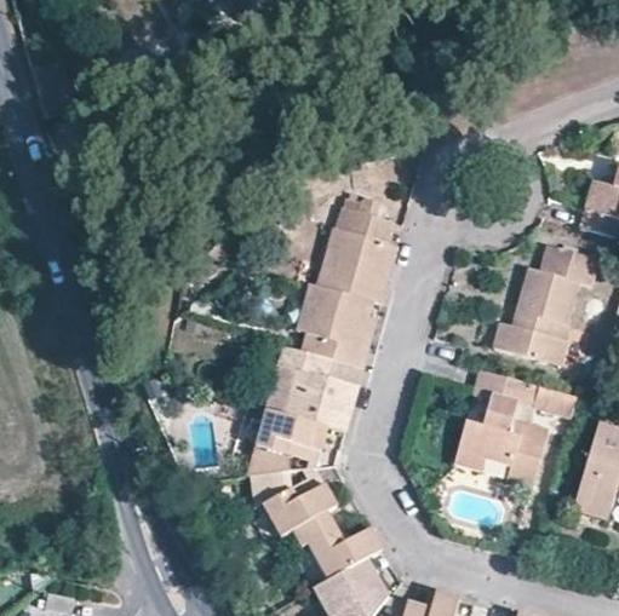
[(228,0),(238,16),(265,0),(228,0)]
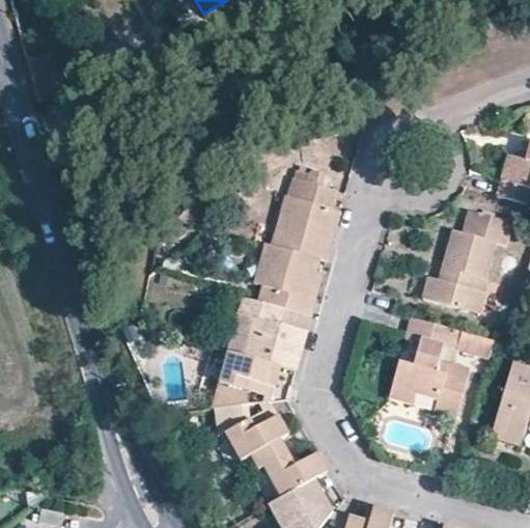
[(61,78),(53,49),(25,57),(33,85),(61,78)]
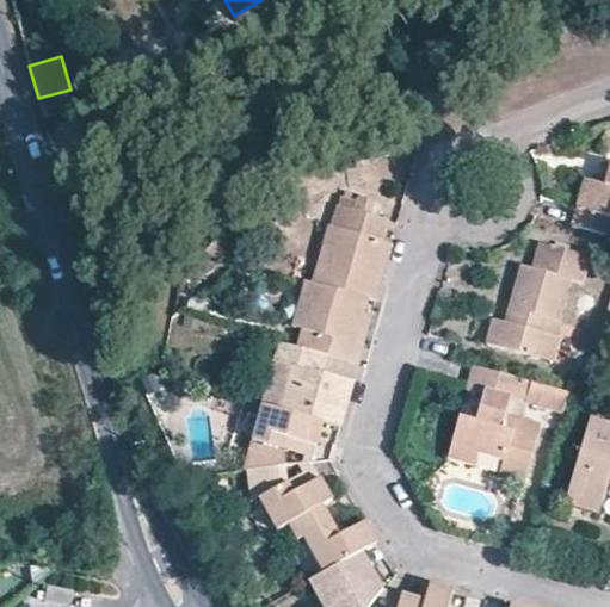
[(76,107),(72,90),(38,98),(43,117),(76,107)]
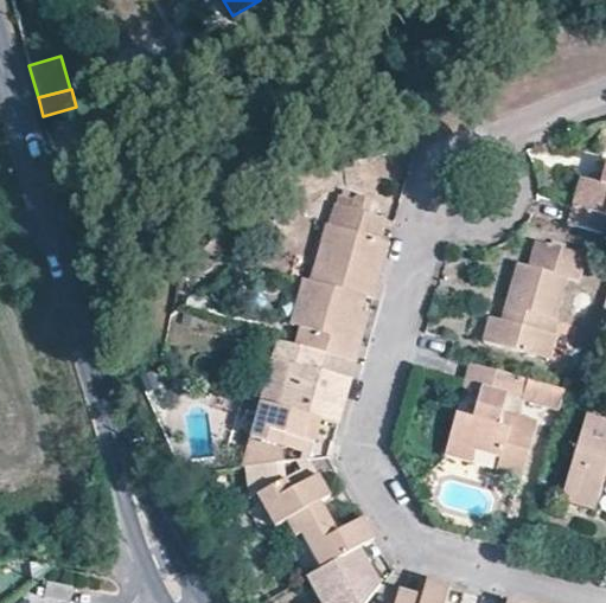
[(592,210),(605,160),(600,159),(594,179),(579,174),(571,204),(592,210)]
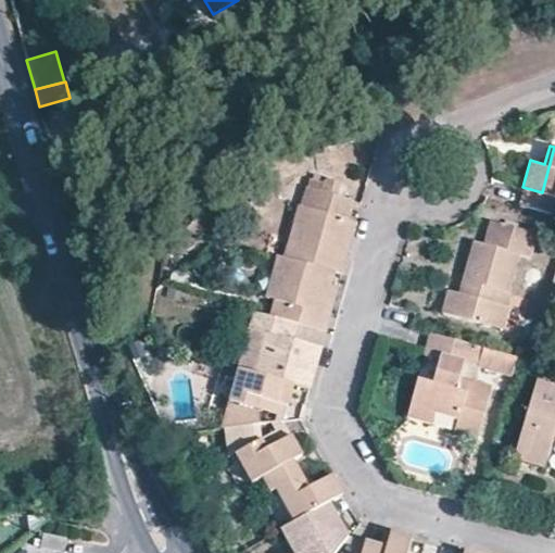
[(554,147),(542,192),(522,187),(519,203),(551,212),(554,197),(554,147)]
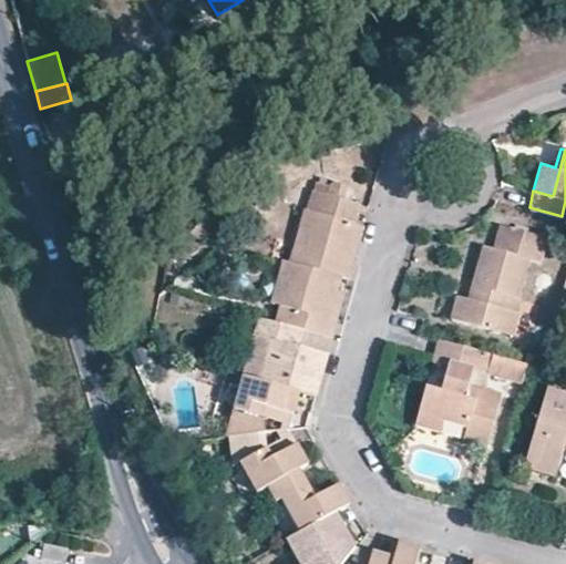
[(347,277),(361,224),(356,222),(360,203),(345,197),(348,184),(331,180),(328,184),(316,181),(308,208),(305,208),(290,262),(347,277)]
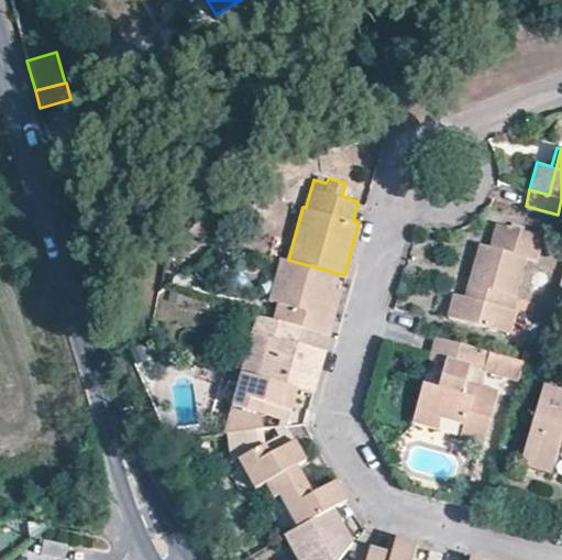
[(448,315),(508,331),(515,309),(509,308),(525,255),(536,259),(542,233),(498,221),(492,245),(481,242),(465,295),(454,293),(448,315)]
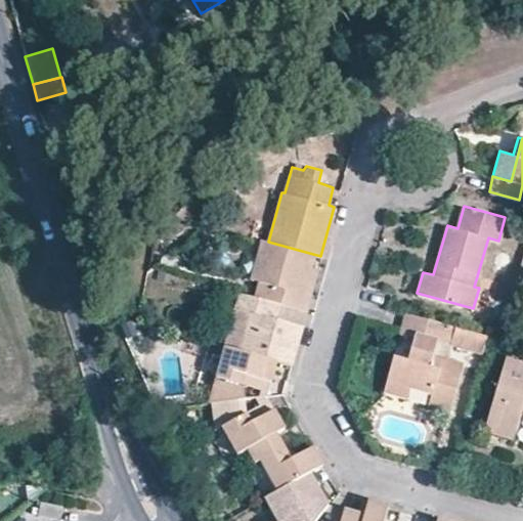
[(302,293),(309,266),(316,268),(320,256),(268,242),(261,240),(254,264),(265,267),(261,281),(258,280),(254,296),(281,303),(286,289),(302,293)]
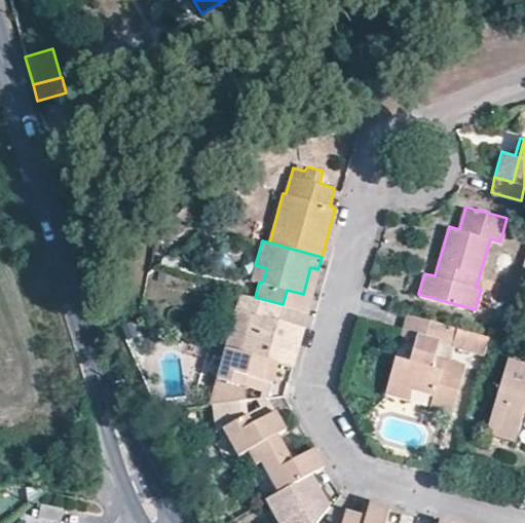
[(262,283),(266,268),(255,265),(251,279),(259,282),(262,283)]
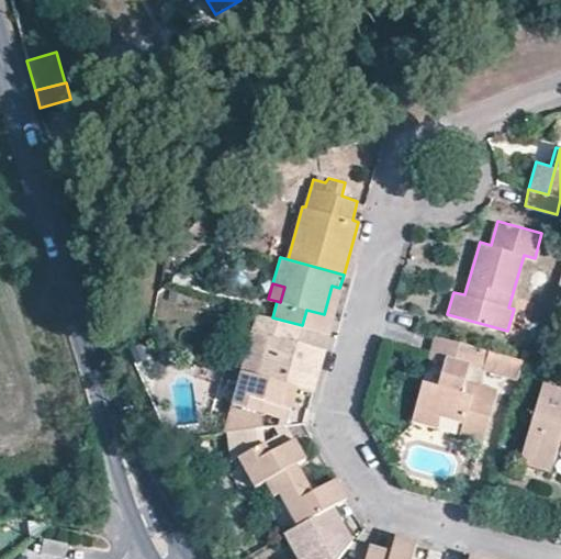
[(327,333),(339,288),(332,286),(324,314),(306,310),(302,325),(327,333)]
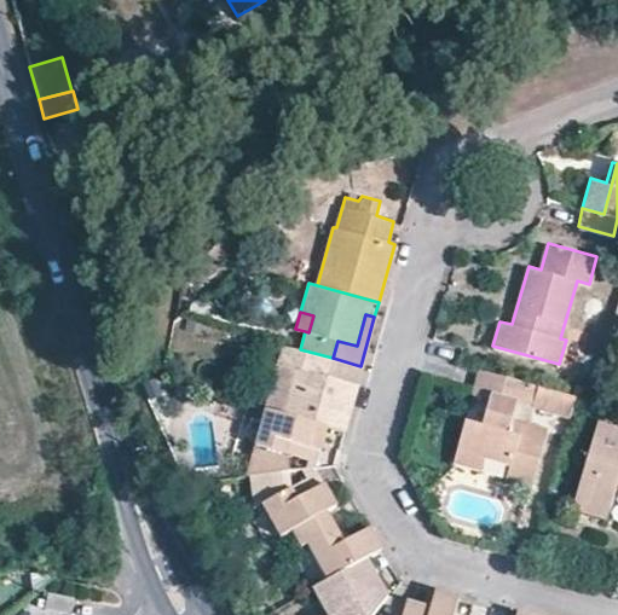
[(325,425),(344,430),(357,382),(328,375),(333,358),(300,349),(282,344),(277,363),(295,369),(283,413),(325,425)]
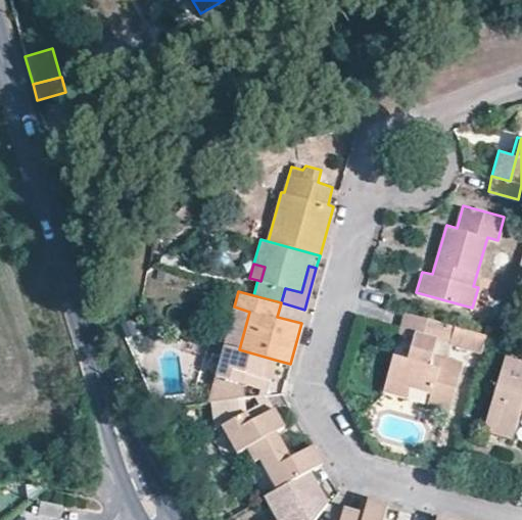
[(304,310),(281,302),(277,317),(301,323),(304,310)]
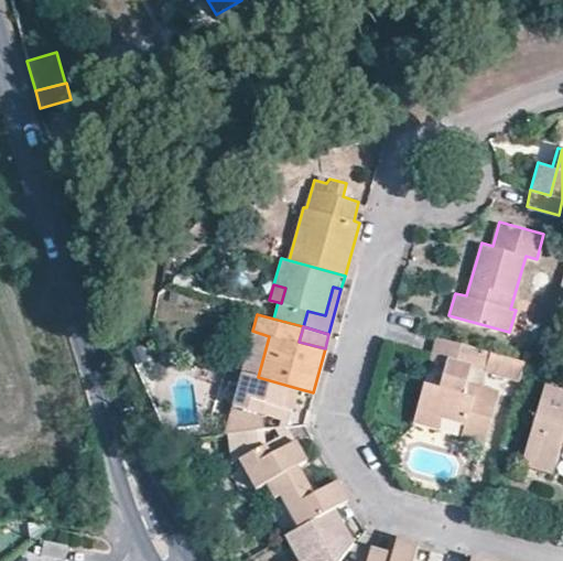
[(483,445),(499,388),(483,384),(491,351),(436,335),(430,358),(445,363),(439,386),(423,381),(412,421),(437,429),(441,418),(464,423),(459,439),(483,445)]
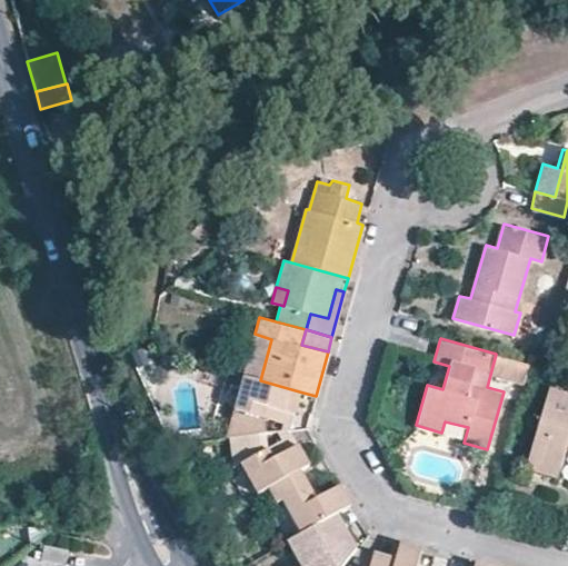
[(292,414),(299,391),(260,380),(245,376),(228,437),(230,437),(265,433),(262,417),(266,406),(292,414)]
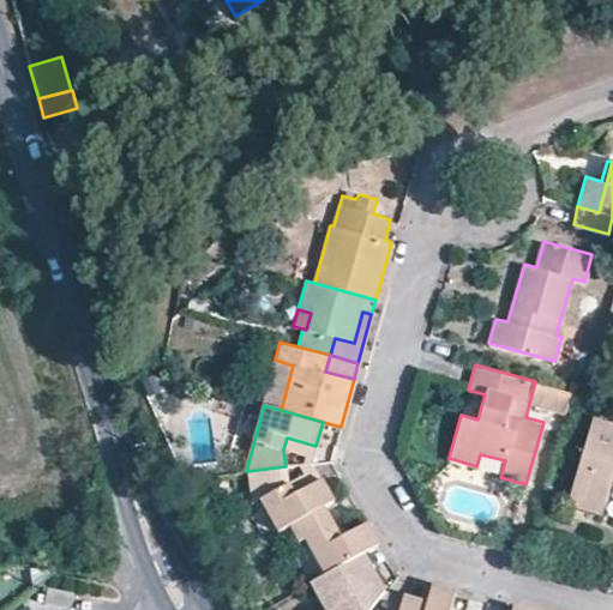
[(566,503),(602,513),(612,478),(612,477),(612,423),(592,417),(566,503)]
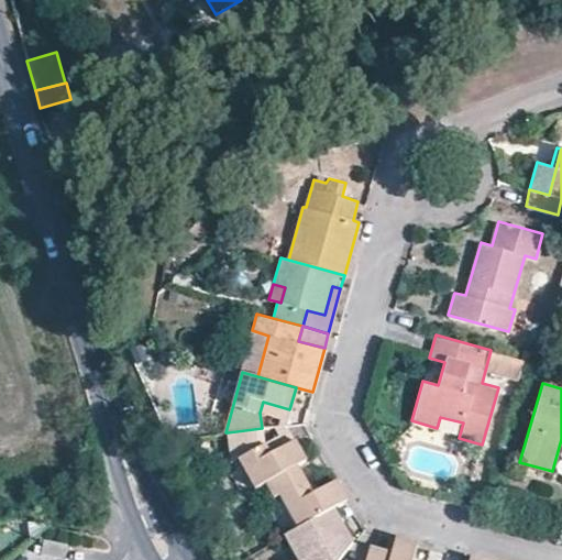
[(285,425),(289,409),(263,402),(260,413),(279,418),(276,426),(285,425)]
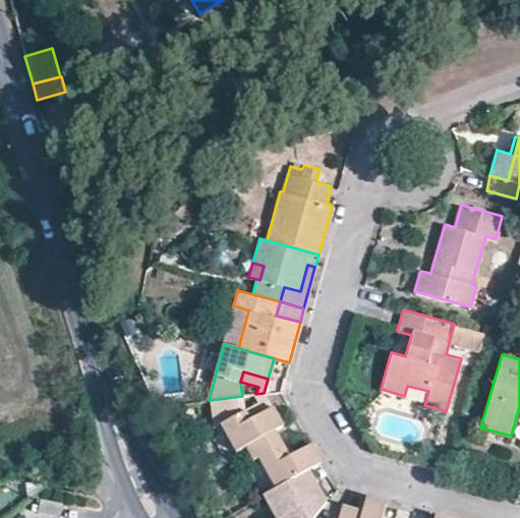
[(249,418),(272,406),(264,393),(255,394),(260,401),(244,409),(249,418)]
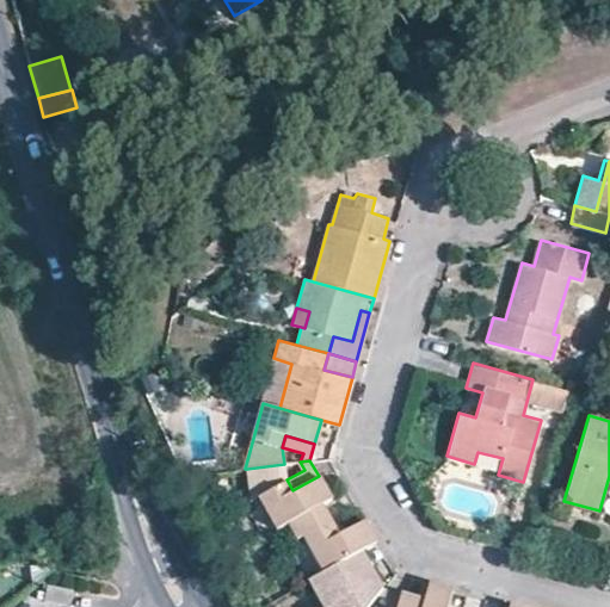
[(320,505),(331,499),(319,476),(293,490),(287,479),(284,464),(247,469),(251,500),(258,495),(277,528),(289,522),(320,505)]
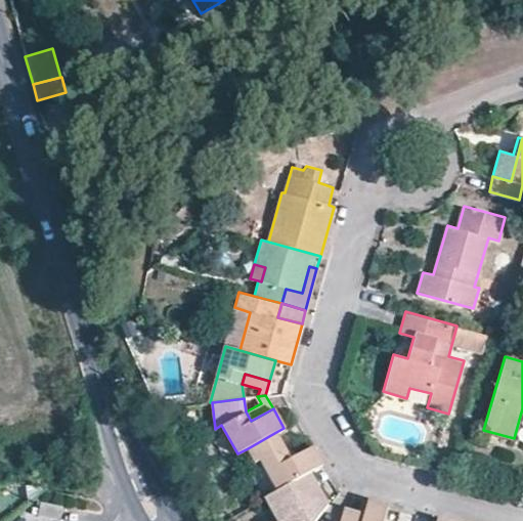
[(322,465),(312,446),(290,459),(274,433),(248,448),(255,462),(261,460),(277,489),(308,472),(322,465)]
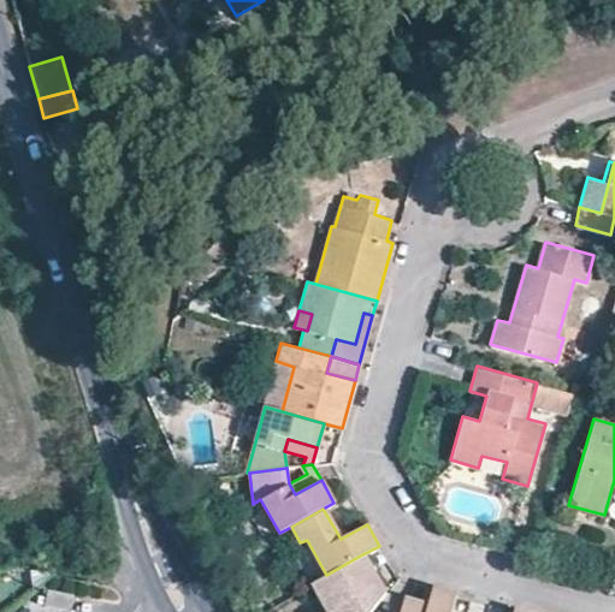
[(368,611),(370,611),(384,593),(362,554),(326,575),(312,583),(327,611),(368,611)]
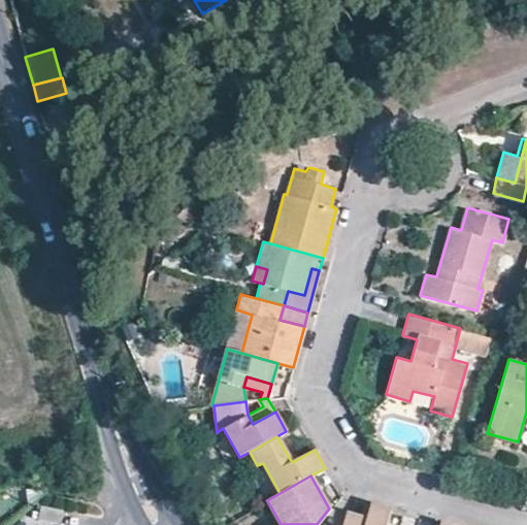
[(386,524),(391,509),(369,502),(365,518),(363,524),(386,524)]
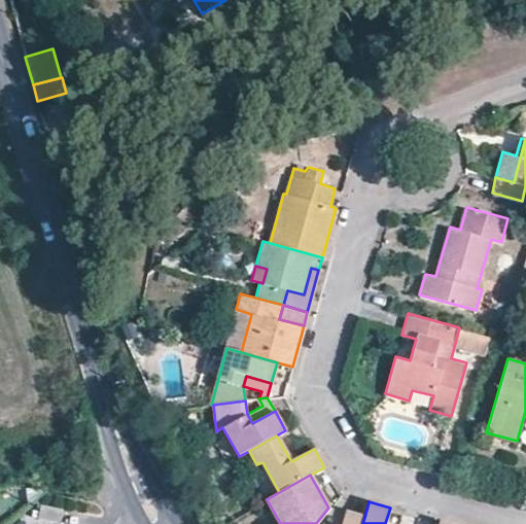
[(39,517),(62,521),(65,509),(41,504),(39,517)]
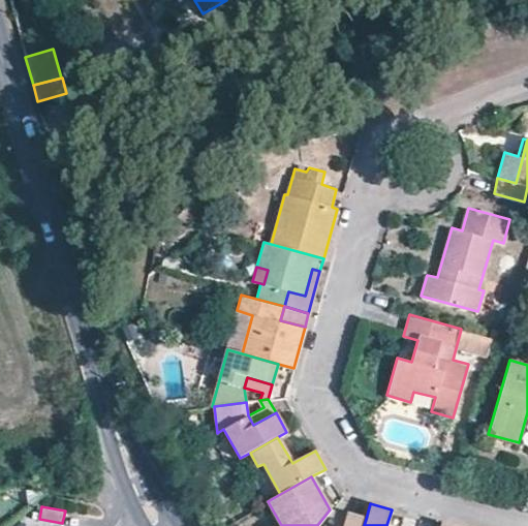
[(364,525),(366,519),(346,514),(342,525),(317,525),(316,525),(364,525)]
